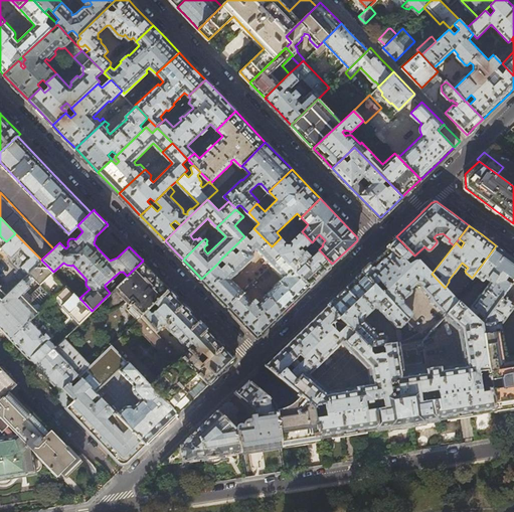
[(253,228),(244,236),(221,259),(225,263),(221,267),(217,264),(201,279),(215,293),(227,306),(243,291),(231,278),(254,256),(254,252),(252,250),(257,247),(272,264),(281,254),(272,246),(253,228)]
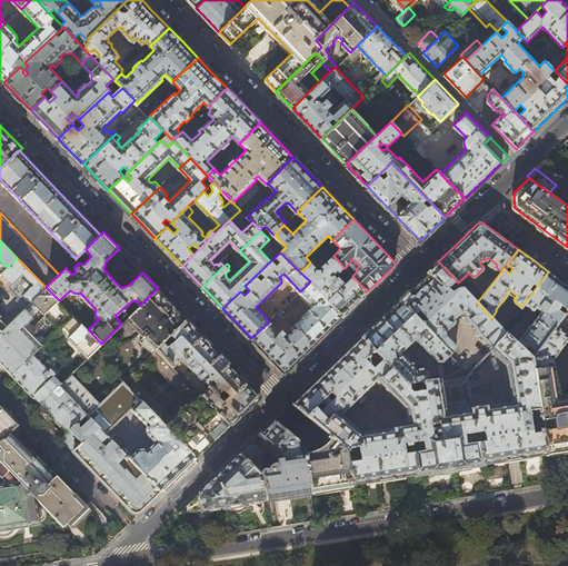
[(340,271),(345,268),(334,256),(320,268),(321,270),(317,270),(317,268),(310,262),(300,272),(310,281),(319,293),(324,289),(326,291),(328,289),(332,295),(327,300),(342,316),(355,304),(367,291),(352,276),(345,284),(344,284),(344,281),(340,278),(338,278),(335,274),(338,270),(340,271)]
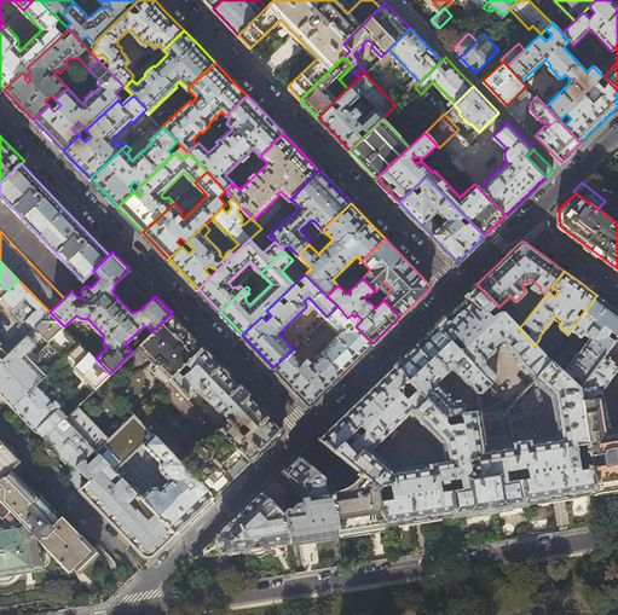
[(50,312),(18,280),(7,290),(3,296),(13,308),(11,311),(23,324),(17,330),(24,337),(47,314),(50,312)]
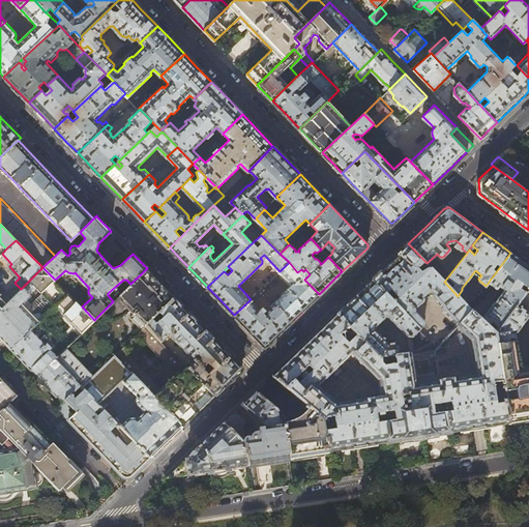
[(444,282),(427,263),(408,243),(399,253),(399,254),(401,256),(393,262),(383,272),(381,270),(373,279),(386,292),(390,288),(398,295),(393,299),(438,346),(442,342),(424,324),(424,323),(424,319),(418,313),(419,305),(431,294),(429,292),(431,291),(432,290),(434,290),(436,291),(435,292),(436,294),(445,304),(446,309),(459,323),(460,322),(471,310),(458,296),(444,282)]
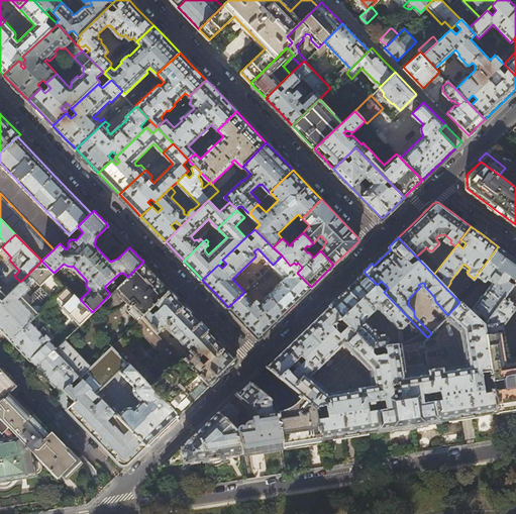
[(515,259),(513,257),(498,246),(474,279),(477,281),(480,278),(485,282),(487,279),(492,282),(483,294),(482,294),(470,310),(478,317),(481,312),(486,316),(483,321),(485,323),(513,285),(507,281),(510,277),(515,280),(515,259)]
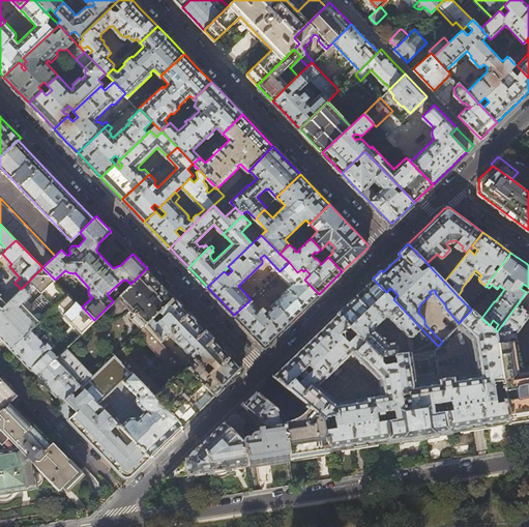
[(297,272),(289,262),(280,271),(292,284),(287,288),(288,288),(274,301),(292,319),(309,304),(319,294),(304,280),(297,272)]
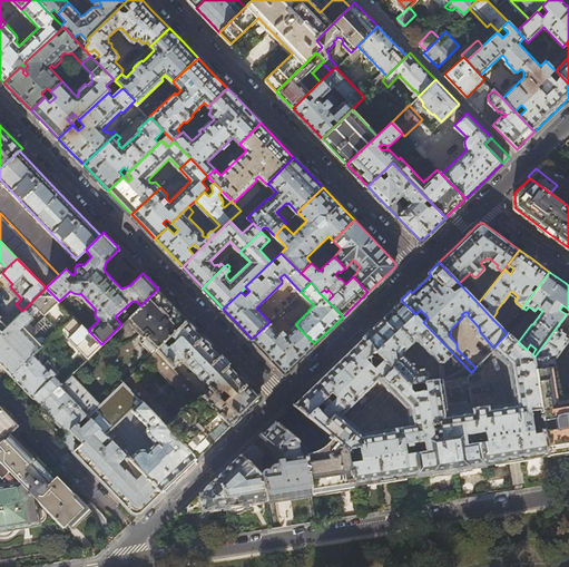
[(158,289),(140,305),(129,318),(145,334),(140,339),(153,352),(158,346),(165,341),(172,334),(187,319),(173,304),(158,289)]
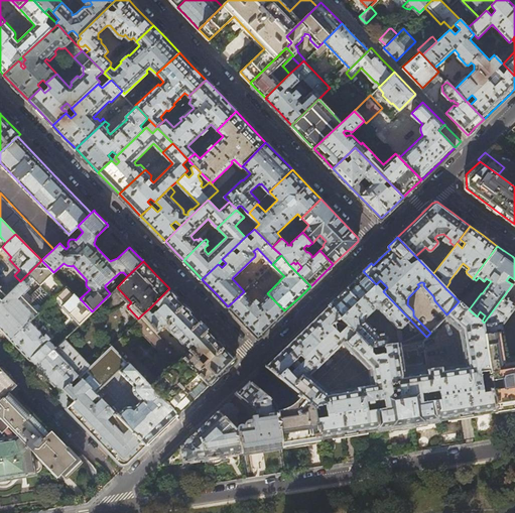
[(39,311),(20,293),(31,283),(31,282),(31,281),(38,274),(56,294),(67,285),(53,272),(45,264),(43,266),(39,262),(20,281),(7,294),(0,300),(0,327),(11,339),(34,316),(38,312),(39,311)]
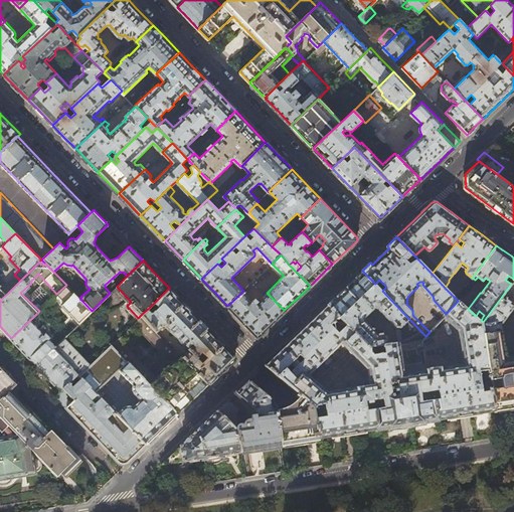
[(345,287),(328,303),(339,315),(347,323),(368,345),(370,345),(383,343),(388,342),(387,335),(386,334),(384,333),(383,333),(382,333),(382,332),(379,332),(378,333),(372,327),(373,327),(364,317),(375,307),(379,307),(379,308),(396,326),(401,326),(402,340),(424,337),(425,336),(382,291),(375,284),(362,271),(345,287)]
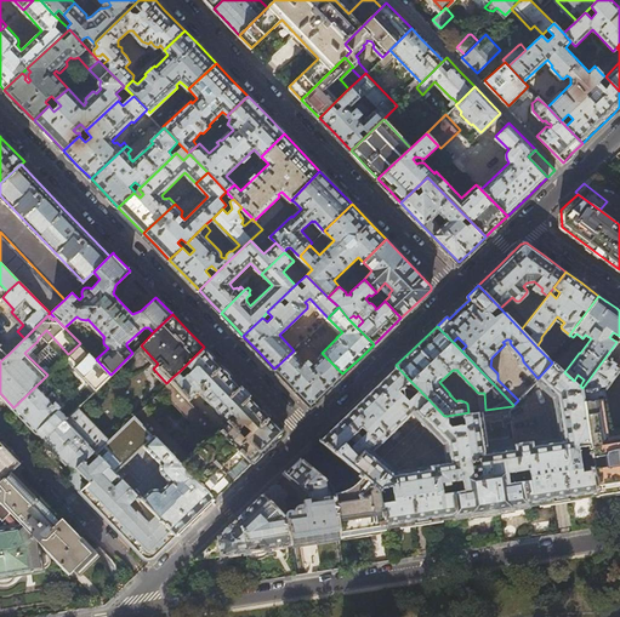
[(595,470),(598,493),(598,495),(619,490),(619,338),(616,342),(582,388),(591,444),(592,458),(606,457),(607,468),(595,470)]
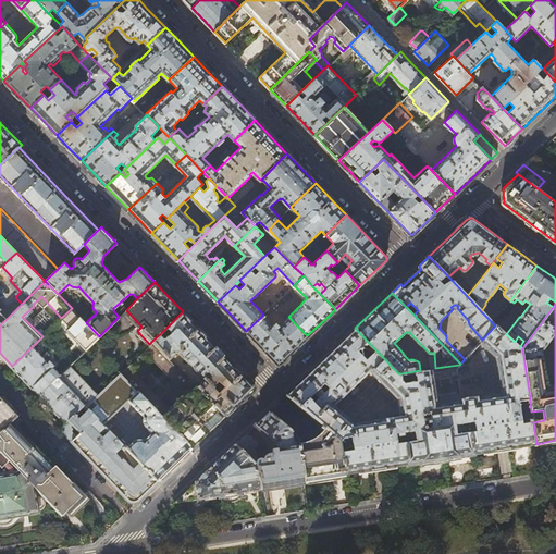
[(86,322),(72,308),(61,318),(59,320),(86,348),(99,336),(86,322)]
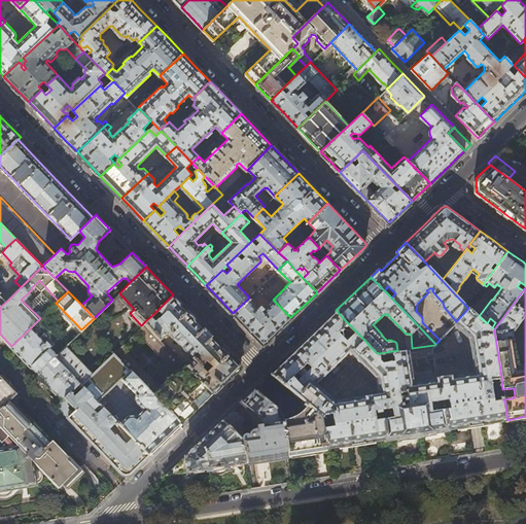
[(191,349),(193,349),(189,352),(194,356),(186,363),(213,392),(228,379),(240,367),(241,364),(222,346),(173,294),(159,309),(163,313),(163,314),(158,319),(155,318),(152,315),(146,320),(162,337),(167,333),(167,329),(171,330),(171,333),(182,344),(185,342),(185,343),(185,346),(187,348),(188,349),(189,349),(191,349)]
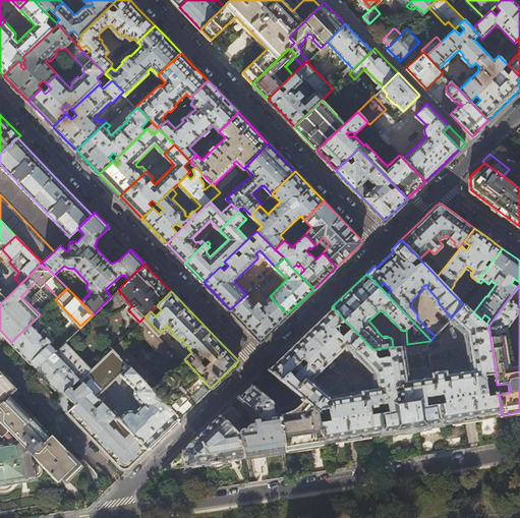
[(254,302),(246,294),(230,309),(261,340),(271,330),(287,313),(270,296),(262,303),(258,300),(256,302),(254,302)]
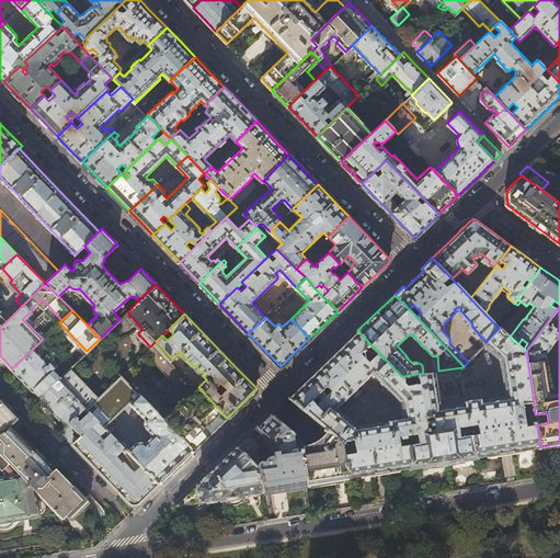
[(357,330),(326,361),(288,396),(290,398),(342,442),(347,476),(406,467),(410,466),(411,467),(477,457),(477,455),(487,454),(540,446),(537,425),(536,422),(533,423),(533,424),(526,425),(523,403),(534,401),(526,351),(524,349),(518,344),(510,337),(499,328),(487,341),(484,343),(501,357),(505,395),(503,395),(503,396),(481,399),(481,398),(465,400),(465,402),(441,406),(435,372),(423,373),(418,374),(419,383),(407,385),(404,382),(403,376),(401,376),(378,352),(368,361),(361,352),(369,343),(357,330)]
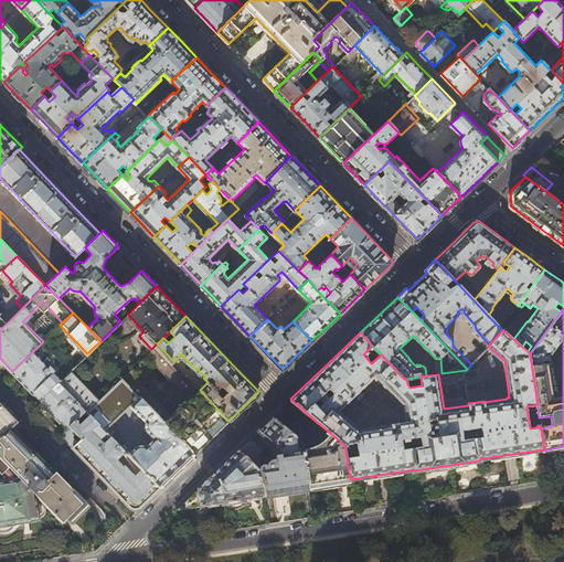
[(42,342),(38,347),(12,371),(27,385),(33,392),(35,389),(43,396),(59,381),(61,379),(54,371),(56,370),(50,363),(53,361),(49,357),(53,353),(42,342)]
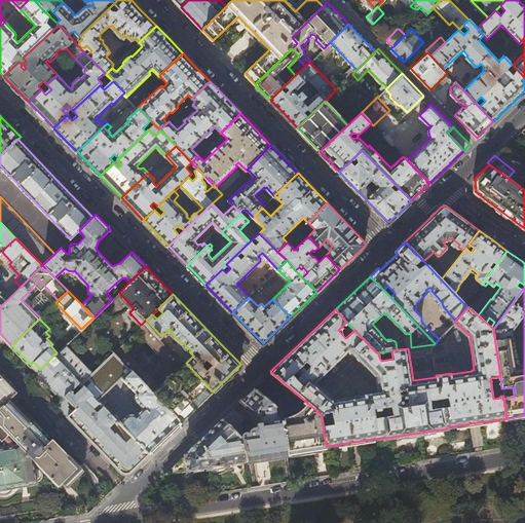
[(213,391),(186,363),(146,320),(141,325),(114,350),(182,421),(197,406),(213,391)]
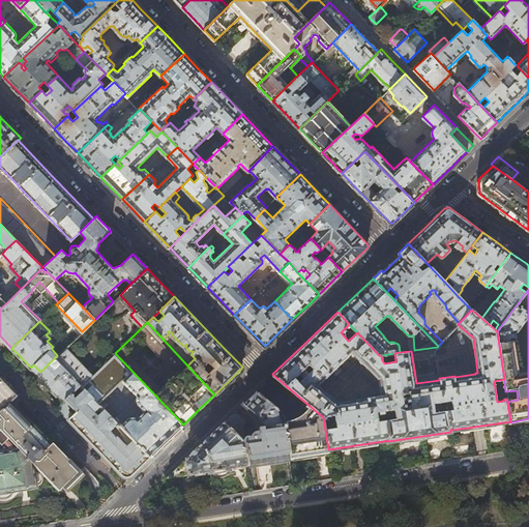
[(66,346),(57,355),(55,357),(81,383),(82,384),(93,374),(66,346)]
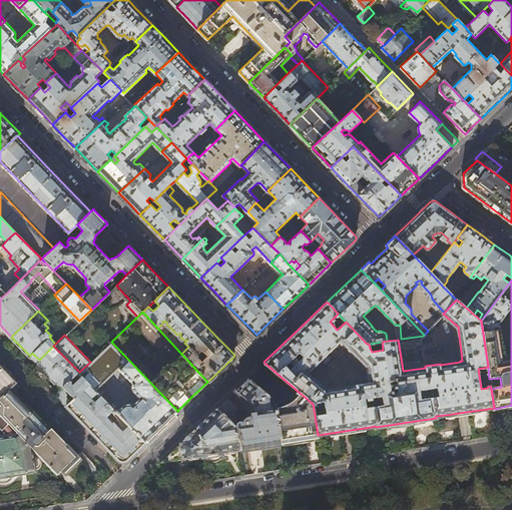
[(111,342),(90,362),(79,372),(89,383),(104,368),(119,368),(120,369),(132,382),(131,383),(131,384),(131,386),(131,387),(140,397),(132,404),(131,402),(129,402),(126,402),(124,402),(113,392),(111,392),(104,399),(145,441),(161,426),(177,411),(111,342)]
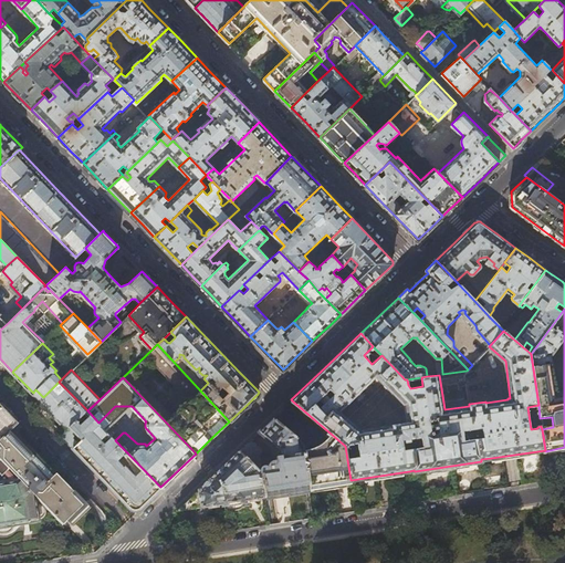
[(86,409),(59,382),(43,397),(40,400),(54,415),(61,421),(62,420),(69,427),(71,425),(76,419),(81,415),(86,409)]
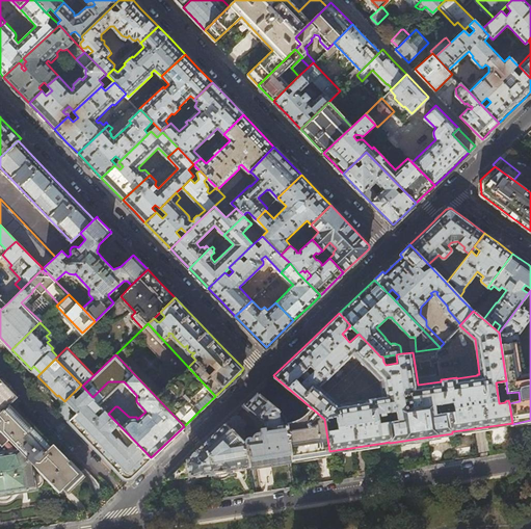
[(0,412),(12,400),(18,395),(9,386),(0,376),(0,412)]
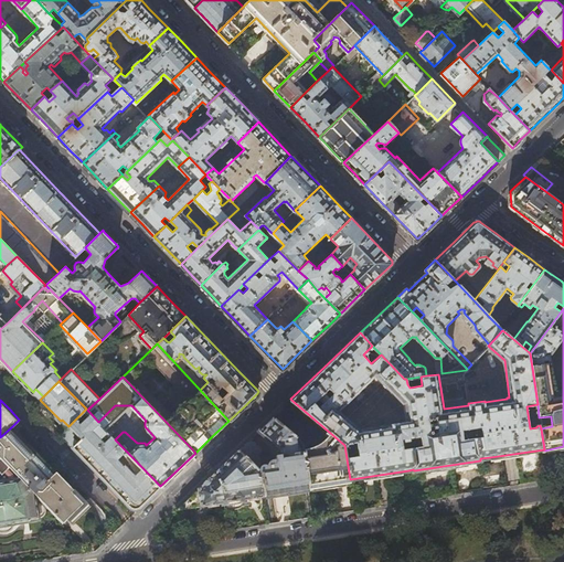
[(284,410),(275,417),(298,438),(301,443),(304,447),(309,487),(329,484),(350,479),(344,445),(293,401),(284,410)]
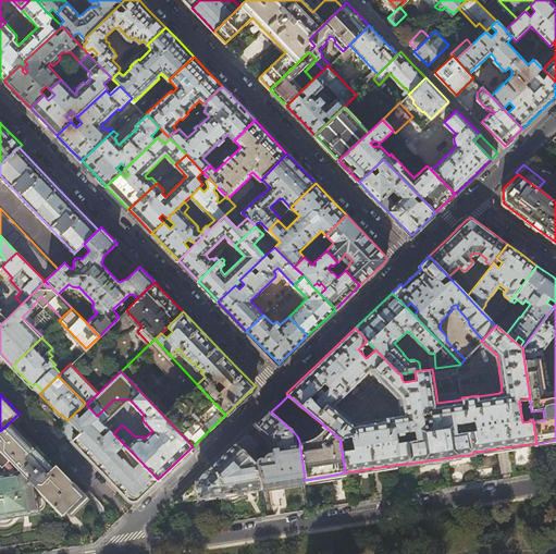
[(100,419),(119,402),(130,402),(131,401),(130,399),(113,399),(97,416),(100,419)]
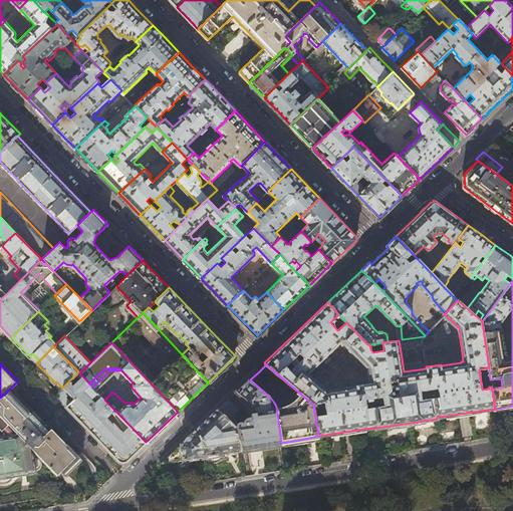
[(89,384),(79,372),(78,371),(73,376),(77,380),(73,385),(69,380),(64,386),(75,397),(66,406),(80,420),(118,459),(120,461),(122,461),(127,460),(135,454),(146,442),(104,400),(92,387),(89,384)]
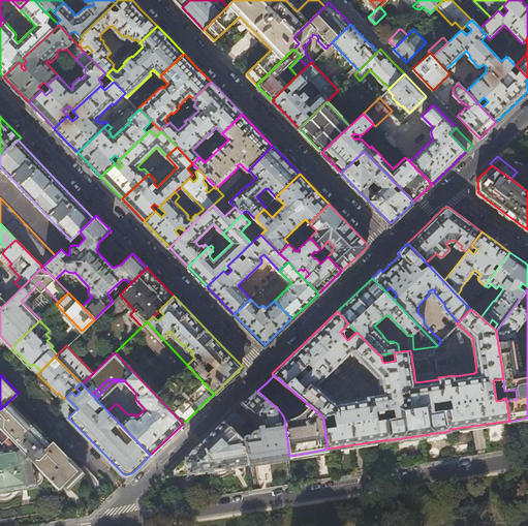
[(229,414),(224,420),(245,442),(248,462),(269,459),(289,456),(284,419),(282,414),(279,410),(257,391),(255,390),(244,401),(242,402),(243,403),(244,402),(259,419),(265,423),(265,425),(258,426),(258,429),(253,430),(252,431),(250,432),(250,434),(250,435),(244,436),(243,426),(247,420),(238,409),(238,408),(237,407),(229,414)]
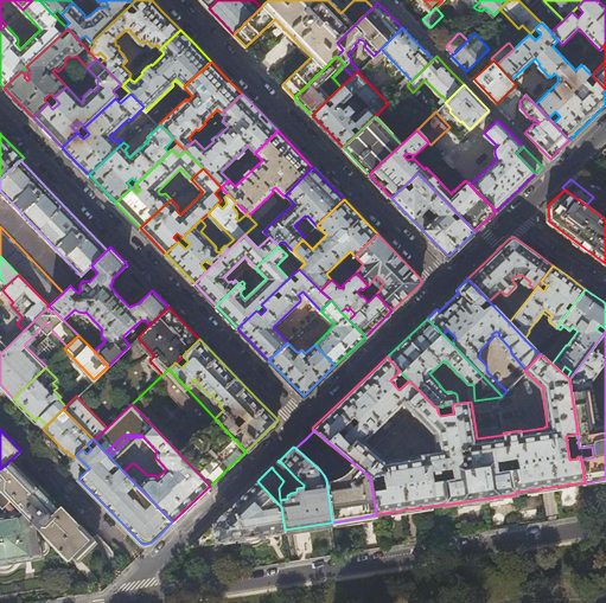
[(89,468),(76,455),(74,457),(65,464),(74,473),(78,479),(89,468)]
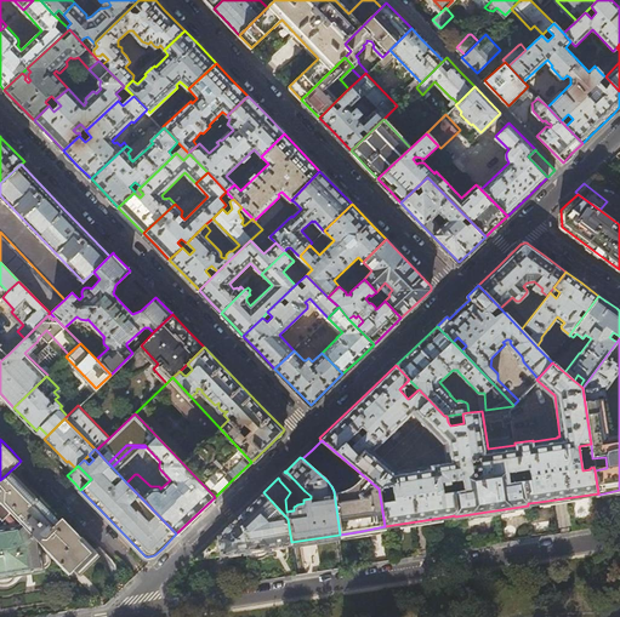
[(62,515),(15,467),(0,480),(0,498),(22,523),(40,541),(70,572),(92,550),(73,531),(75,529),(62,515)]
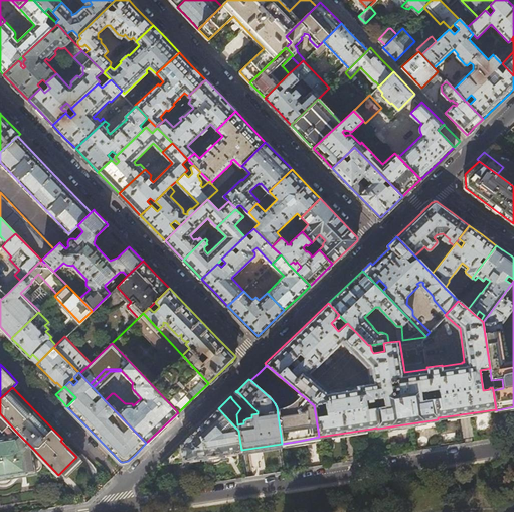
[(213,455),(241,450),(238,431),(218,408),(199,427),(163,462),(164,463),(213,455)]
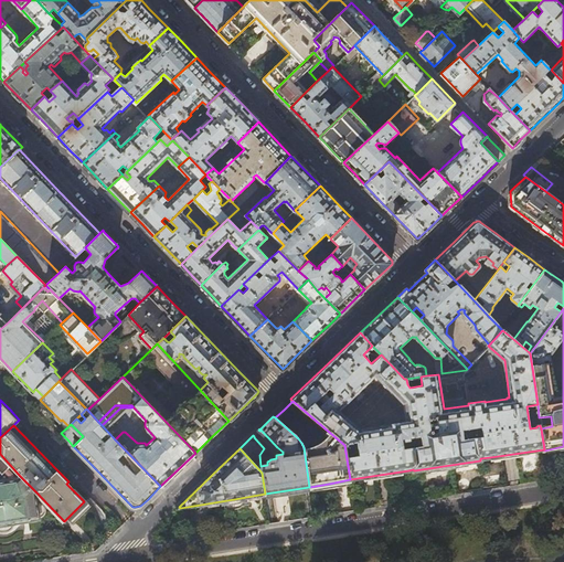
[(36,492),(20,476),(0,454),(0,529),(1,530),(3,530),(7,530),(10,529),(12,528),(13,526),(14,522),(16,522),(16,521),(31,519),(32,519),(40,518),(40,516),(44,513),(46,511),(46,508),(46,507),(45,504),(43,501),(40,500),(38,500),(36,492)]
